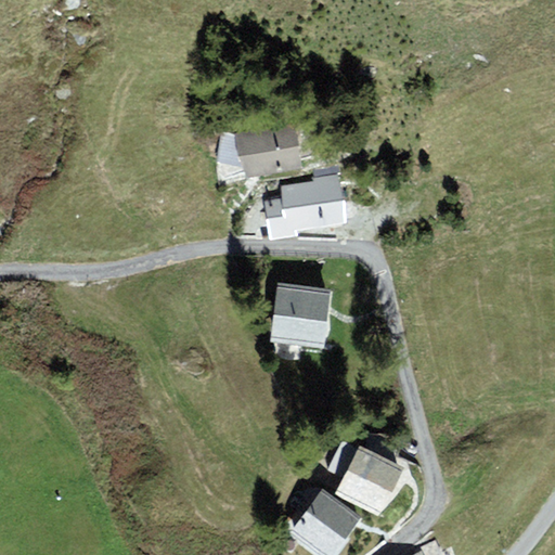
[(295,123),(236,134),(242,163),(245,180),(304,168),(295,123)]
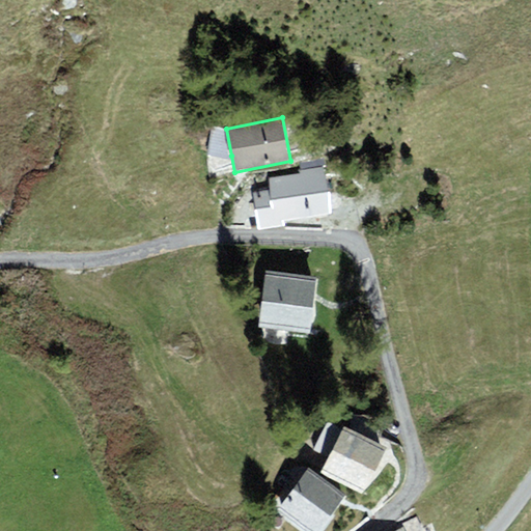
[(325,167),(299,171),(299,173),(268,178),(270,190),(253,192),(259,229),(276,226),(283,225),(283,222),(332,214),(325,167)]
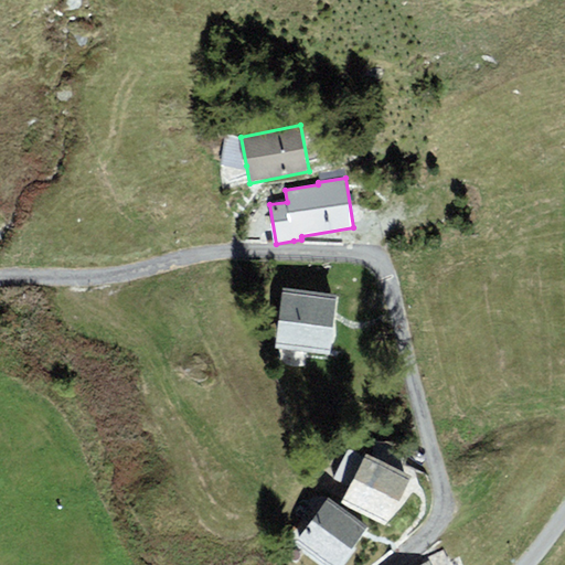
[(338,294),(281,287),(274,347),(330,354),(334,319),(338,294)]
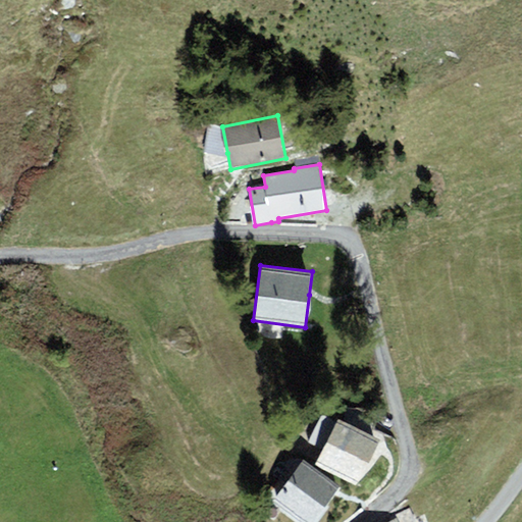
[(310,440),(324,447),(336,419),(322,413),(310,440)]
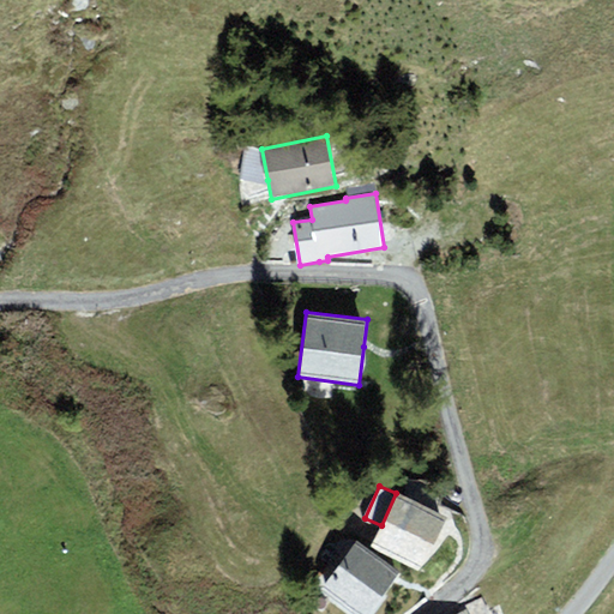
[(398,493),(371,547),(421,572),(449,518),(440,515),(398,493)]
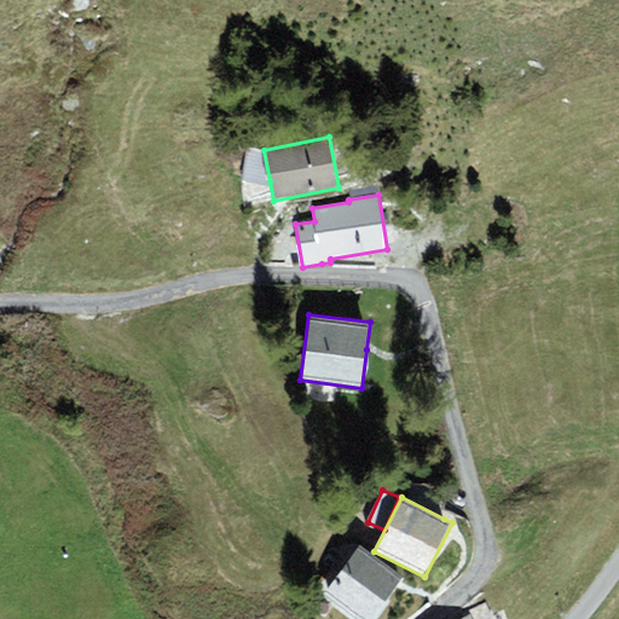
[(360,545),(324,594),(357,618),(371,618),(398,584),(404,578),(360,545)]
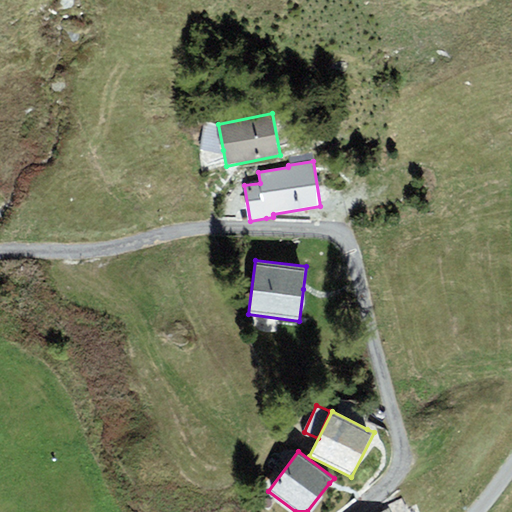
All buildings are outlined.
